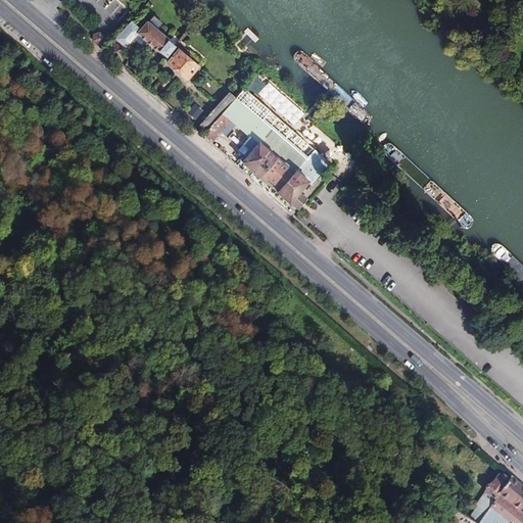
[(148,42),(165,57),(175,45),(157,31),(163,24),(154,15),(148,22),(147,22),(138,33),(148,42)]
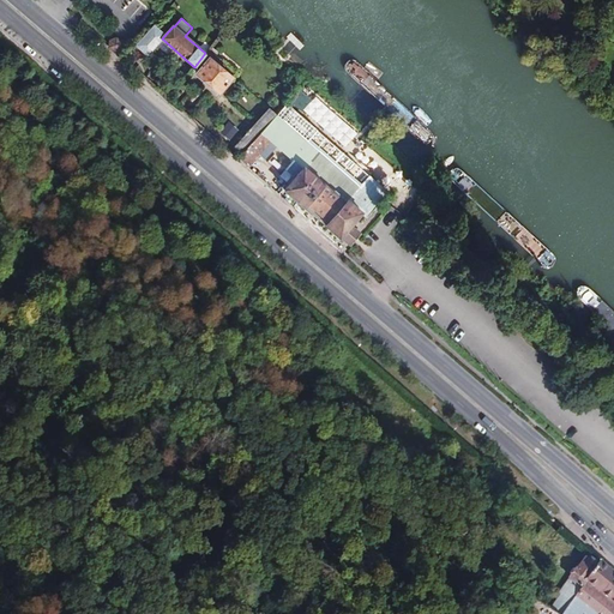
[(174,49),(162,38),(150,29),(139,41),(151,52),(157,46),(169,55),(174,49)]
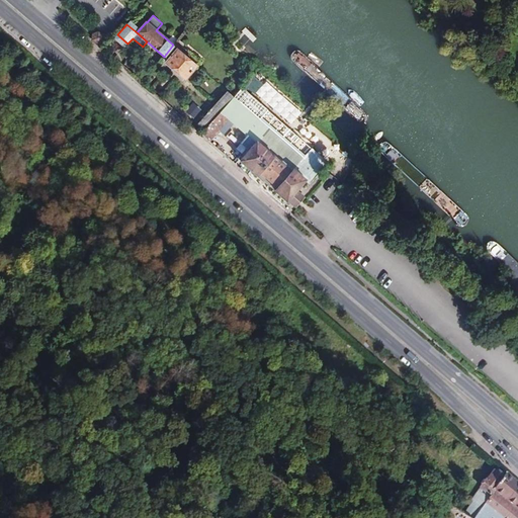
[(103,25),(98,27),(97,31),(100,35),(106,33),(106,28),(103,25)]
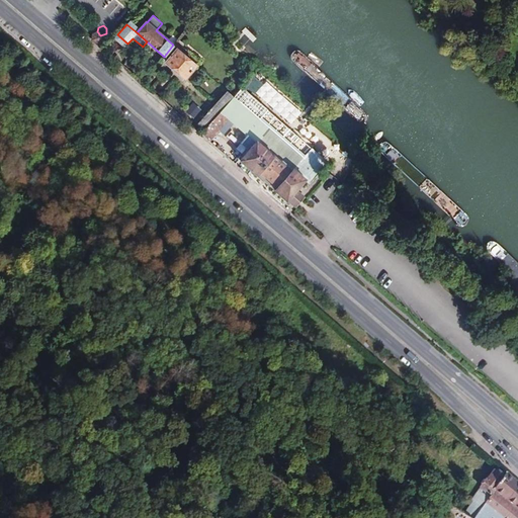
[(197,67),(173,46),(164,57),(162,59),(185,80),(197,67)]
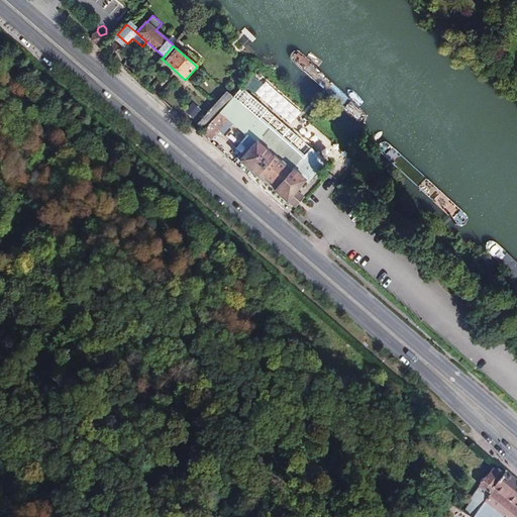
[(292,204),(300,194),(296,190),(304,180),(308,183),(326,161),(241,88),(233,97),(204,129),(200,133),(209,140),(214,135),(220,128),(225,132),(233,123),(246,135),(240,143),(245,148),(236,158),(286,201),(287,200),(292,204)]
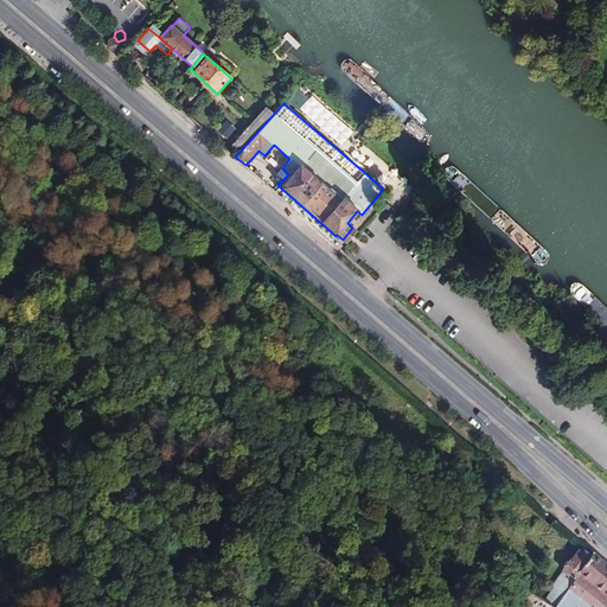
[(240,152),(274,114),(266,107),(231,145),(240,152)]
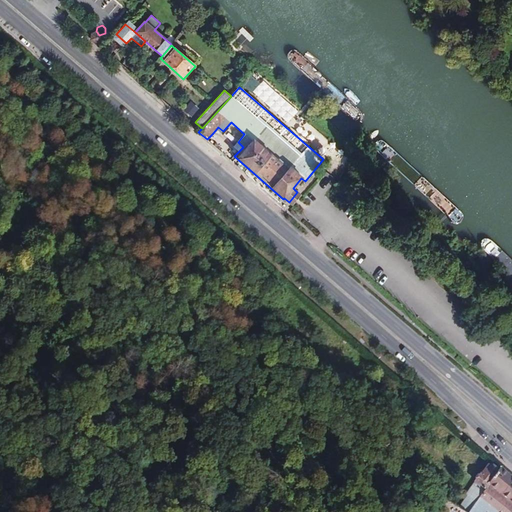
[(216,138),(223,131),(218,127),(212,134),(216,138)]
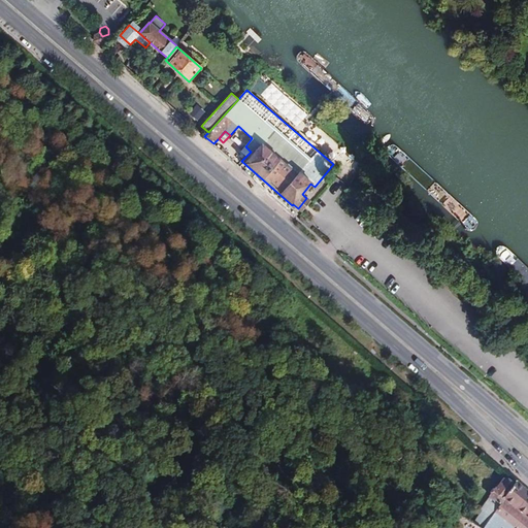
[(308,199),(306,198),(298,208),(299,209),(308,199)]
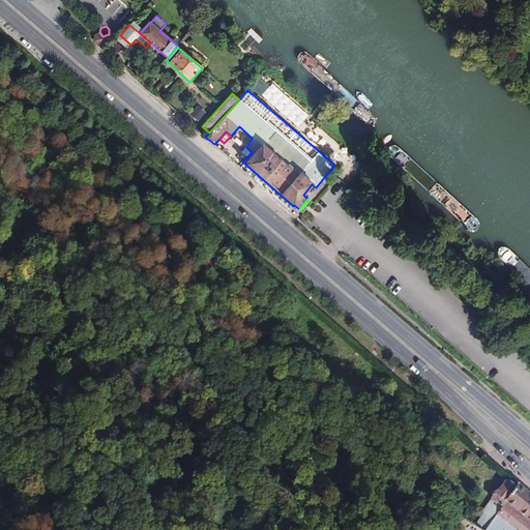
[(529,529),(529,490),(521,481),(487,529),(478,529),(463,521),(458,529),(529,529)]
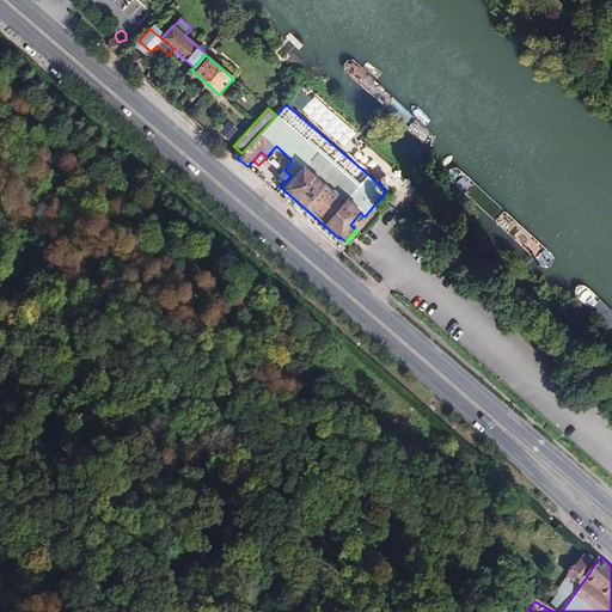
[(550,607),(557,611),(561,611),(594,564),(586,558),(582,558),(579,563),(576,563),(574,567),(574,565),(567,575),(568,576),(557,591),(560,593),(550,607)]
